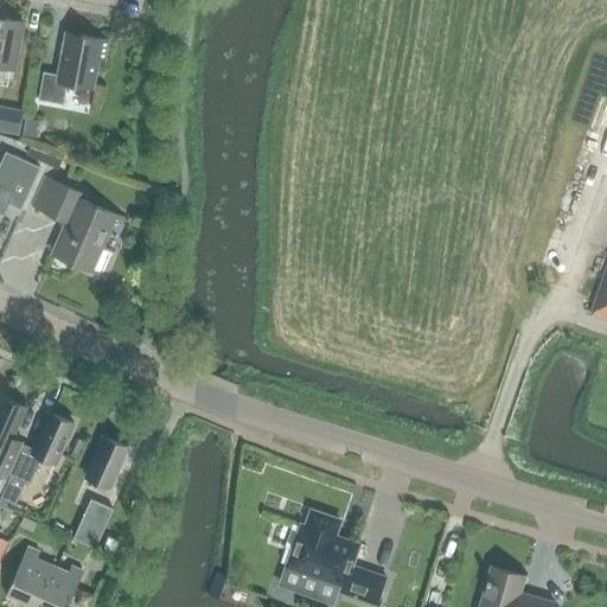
[(0,66),(14,70),(24,23),(0,18),(0,66)]
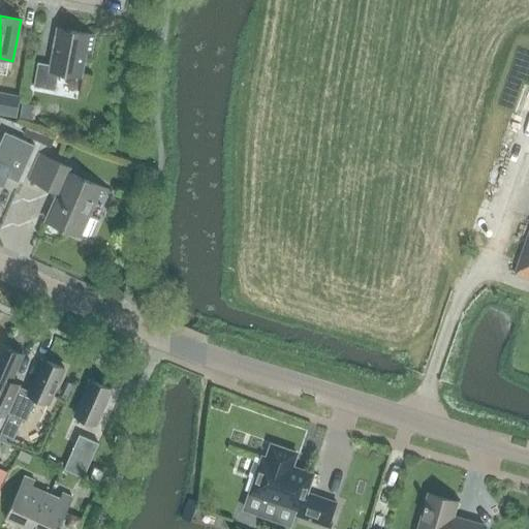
[(91,54),(94,35),(57,29),(51,65),(37,63),(33,87),(55,91),(59,73),(82,78),(86,53),(91,54)]
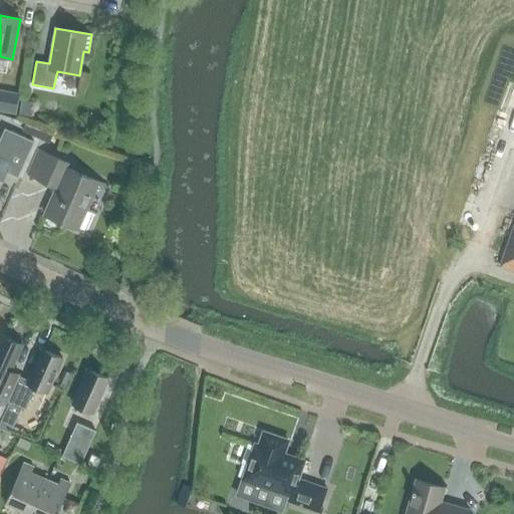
[(4,86),(0,101),(0,103),(17,108),(21,91),(4,86)]
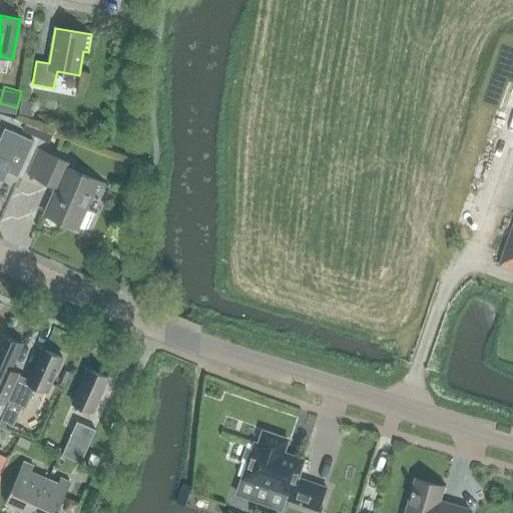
[(19,114),(31,116),(34,102),(21,100),(19,114)]
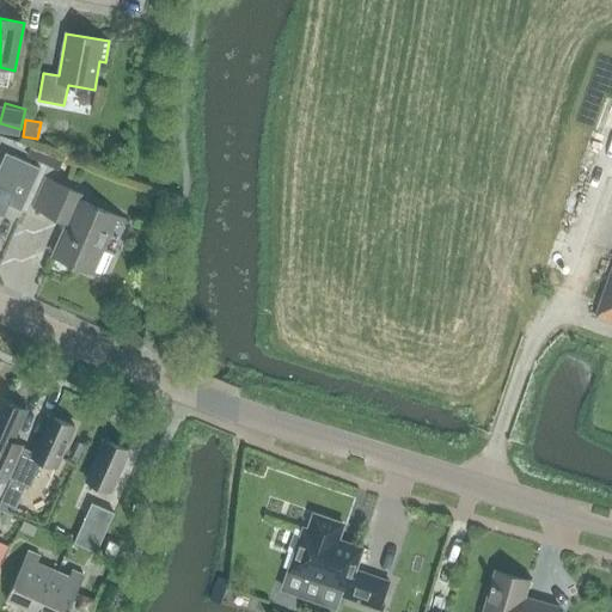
[(44,165),(48,155),(30,148),(26,157),(44,165)]
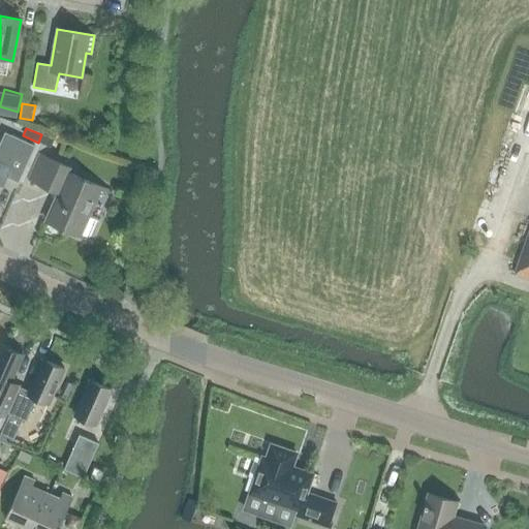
[(18,183),(33,146),(4,131),(0,139),(0,189),(6,178),(18,183)]
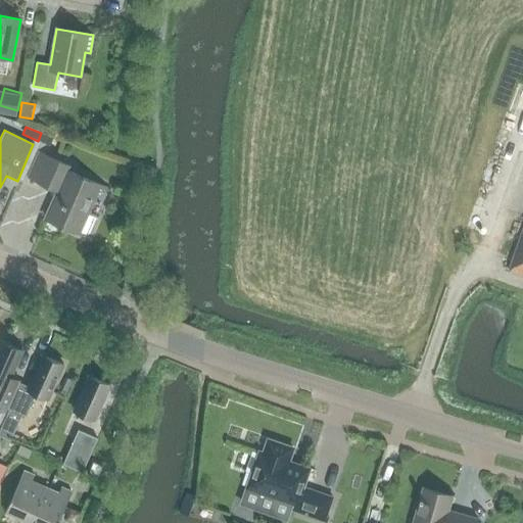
[(53,138),(41,133),(38,141),(50,147),(53,138)]
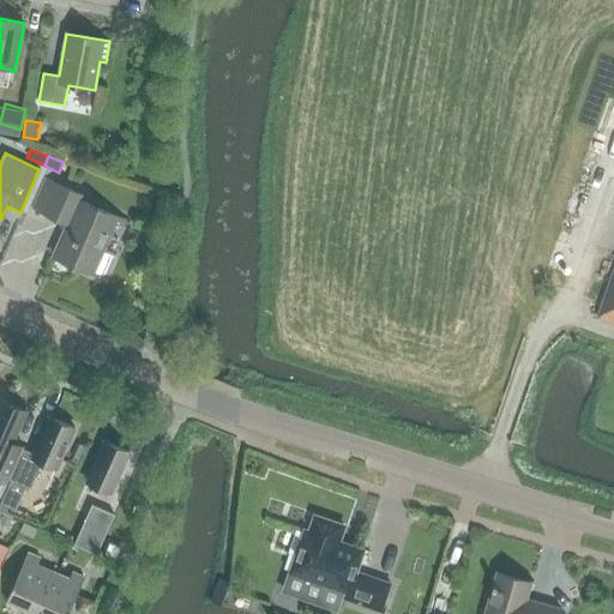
[(126,223),(127,222),(80,202),(83,196),(46,180),(34,209),(68,224),(54,258),(102,278),(113,254),(103,251),(116,218),(126,223)]
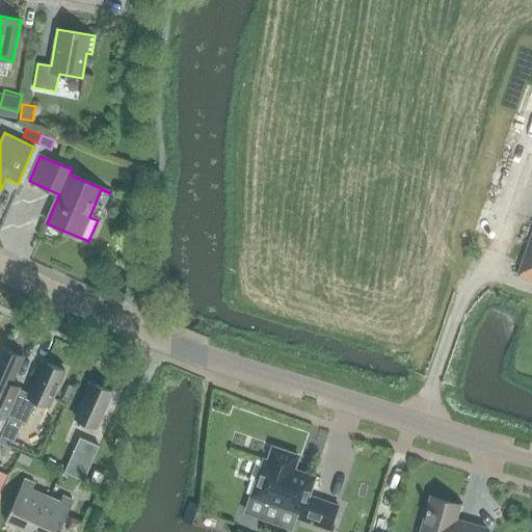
[(531,234),(517,276),(531,281),(531,234)]
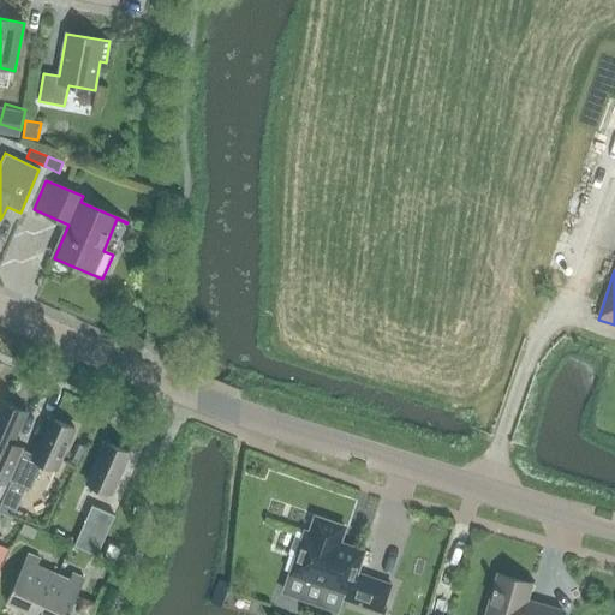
[(12,445),(27,412),(3,401),(0,406),(0,481),(7,485),(10,481),(23,451),(12,445)]
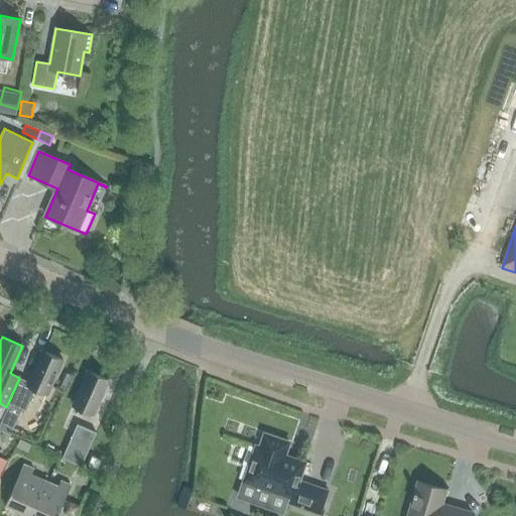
[(47,394),(62,360),(42,351),(28,382),(19,378),(8,403),(25,411),(35,389),(47,394)]
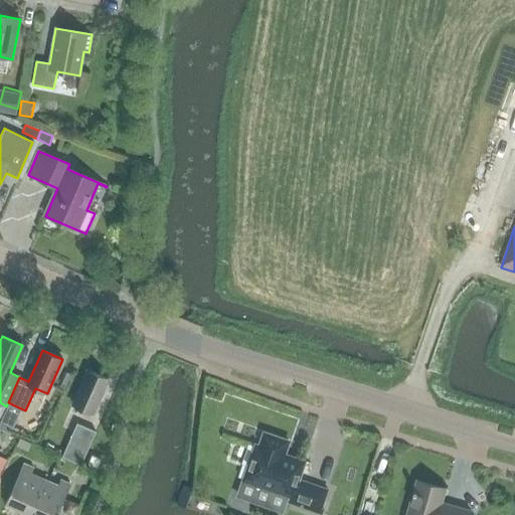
[(93,413),(108,379),(88,370),(72,404),(93,413)]
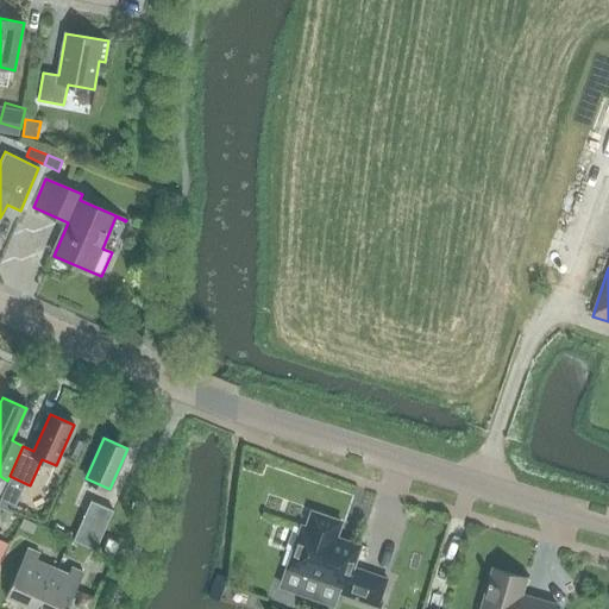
[(4,494),(0,501),(0,508),(13,514),(19,500),(4,494)]
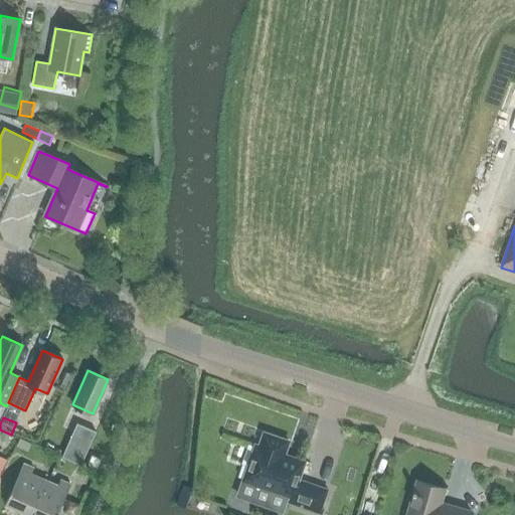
[(299,478),(305,462),(284,455),(289,442),(264,434),(260,447),(255,446),(243,481),(288,496),(285,503),(319,514),(321,514),(323,509),(321,508),(327,488),(299,478)]
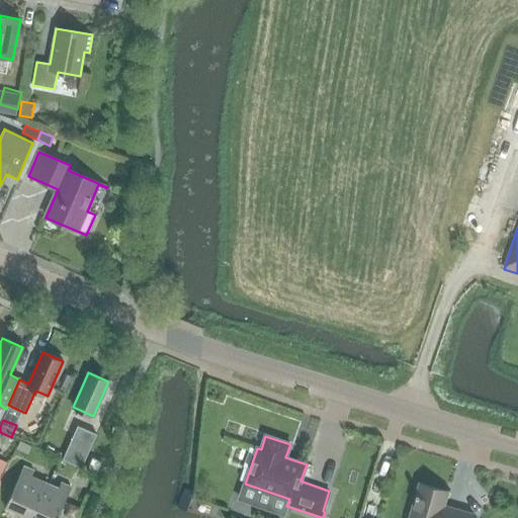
[(90,446),(71,437),(61,459),(80,467),(90,446)]
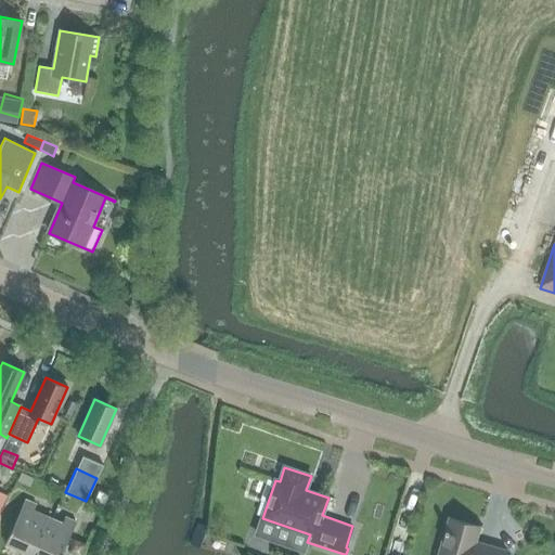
[(22,473),(17,481),(30,488),(35,479),(22,473)]
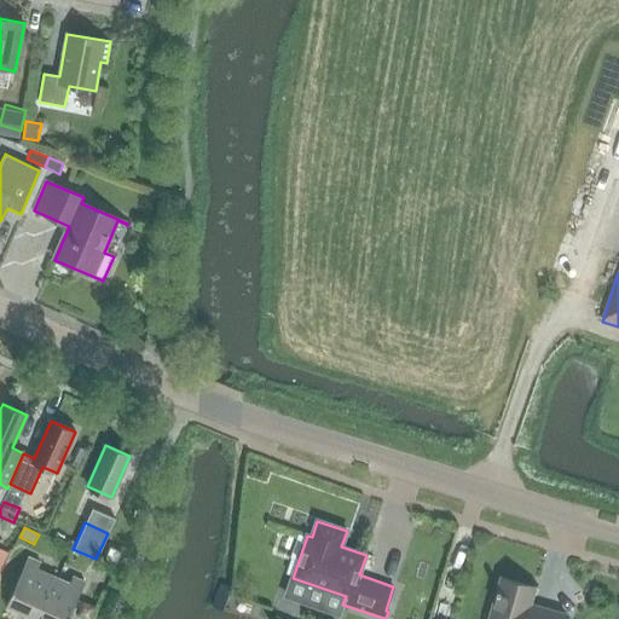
[(105,559),(117,565),(122,553),(110,548),(105,559)]
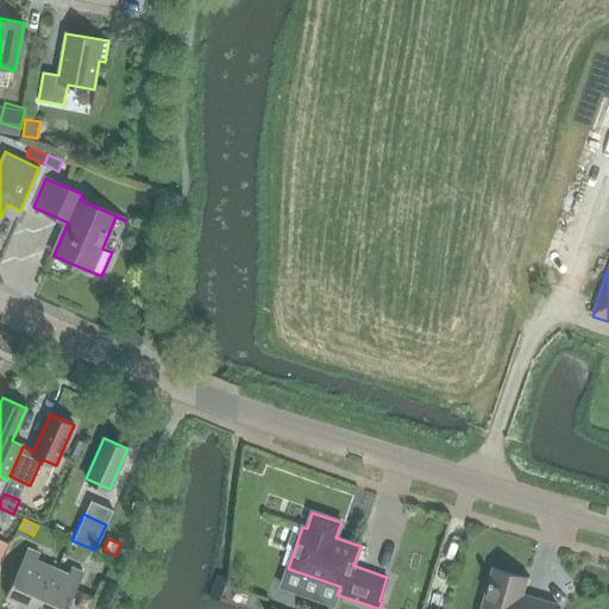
[(31,608),(33,608),(52,567),(37,560),(39,554),(27,548),(6,597),(31,608)]
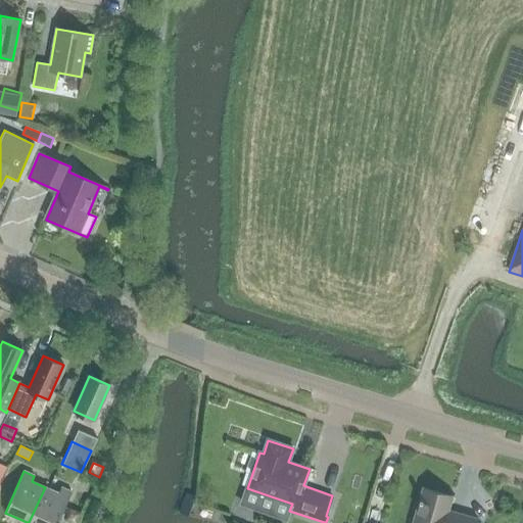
[(57,522),(72,492),(61,488),(58,493),(45,487),(29,522),(57,522)]
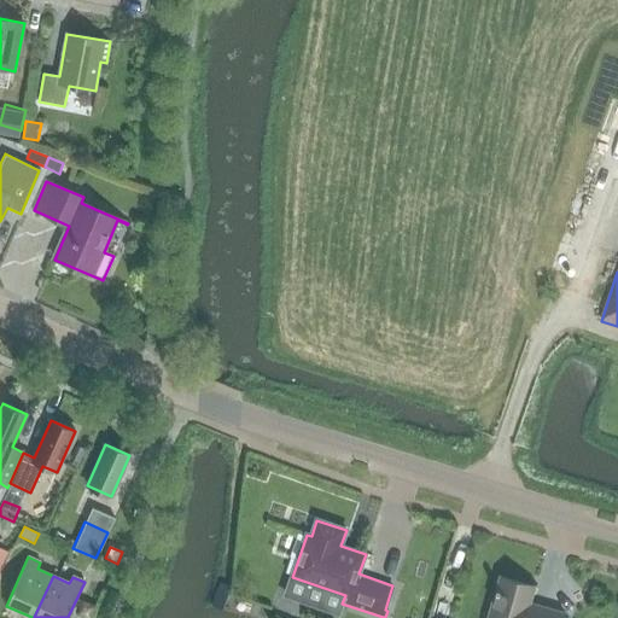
[(563,617),(565,611),(530,601),(535,587),(500,577),(487,617),(563,617)]
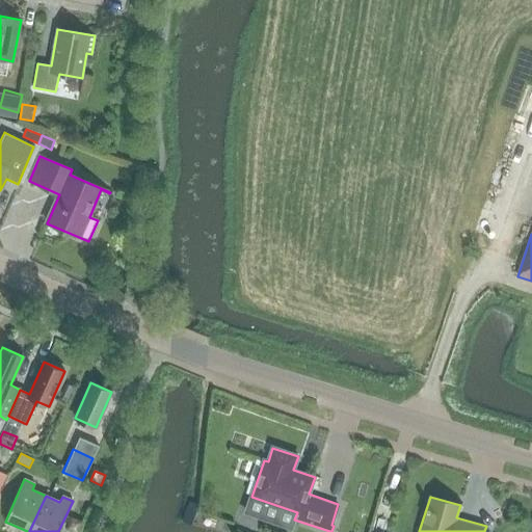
[(200,505),(195,504),(189,502),(186,511),(183,522),(192,525),(192,524),(200,505)]
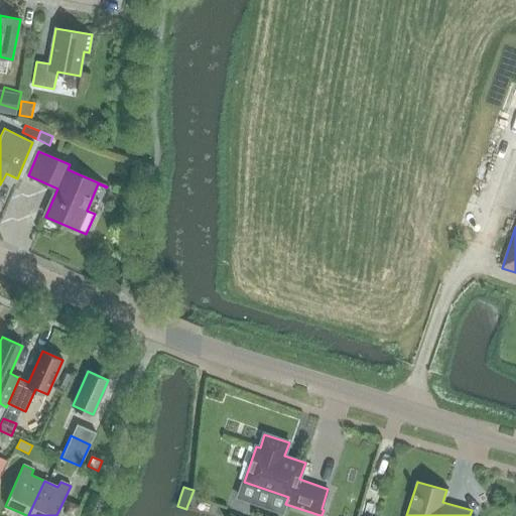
[(69,501),(63,513),(70,515),(76,515),(81,507),(69,501)]
